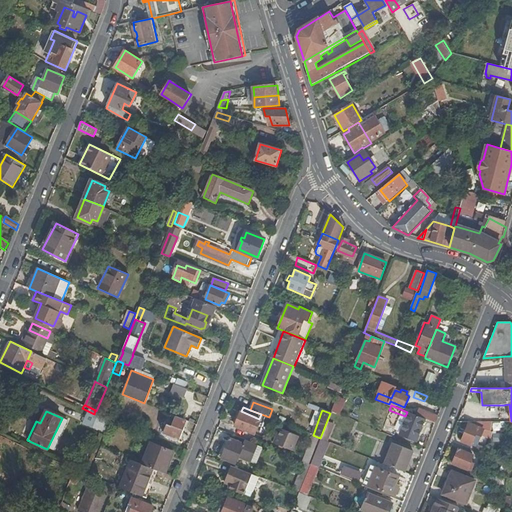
[(235,426),(254,434),(260,419),(259,419),(241,411),(235,426)]
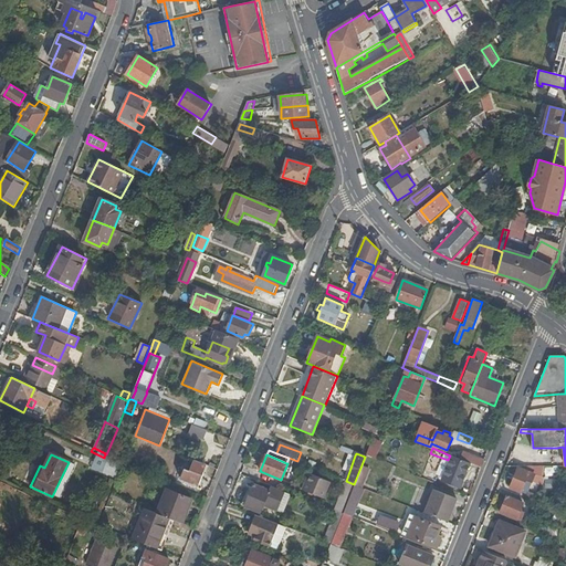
[(469,462),(481,468),(484,460),(468,454),(464,461),(469,462)]
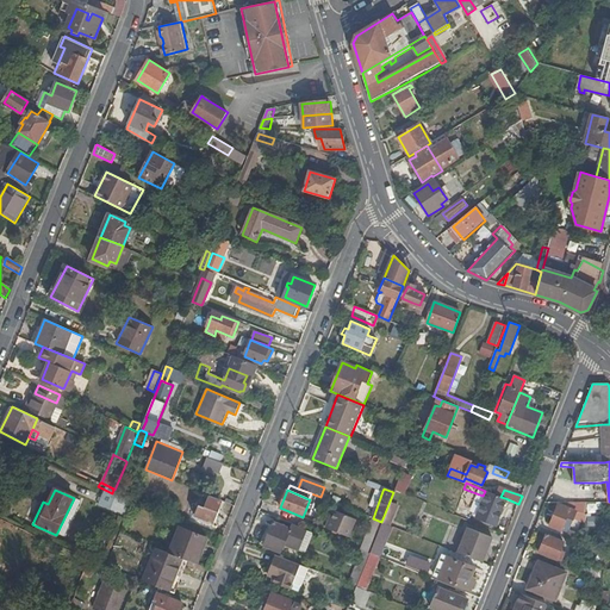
[(213,522),(222,500),(200,492),(199,495),(201,496),(199,503),(205,505),(205,506),(199,505),(195,515),(213,522)]
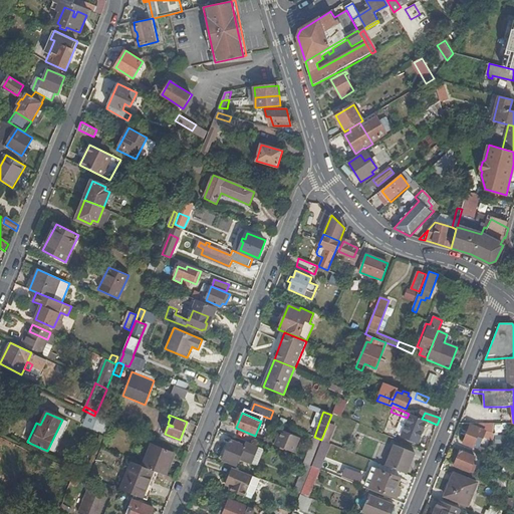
[(424,424),(426,420),(422,419),(411,415),(403,434),(410,437),(408,439),(418,443),(425,424),(424,424)]
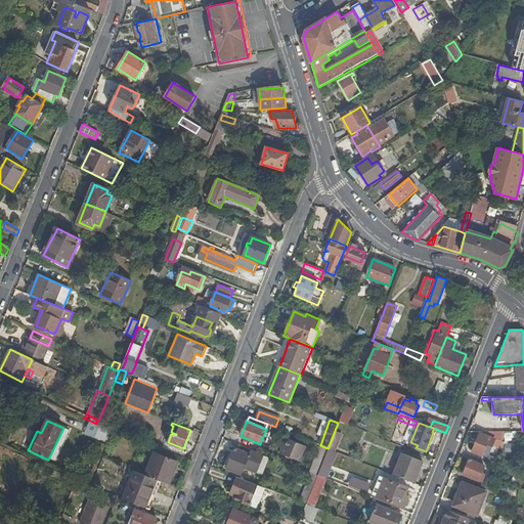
[(99,436),(104,426),(99,424),(95,434),(99,436)]
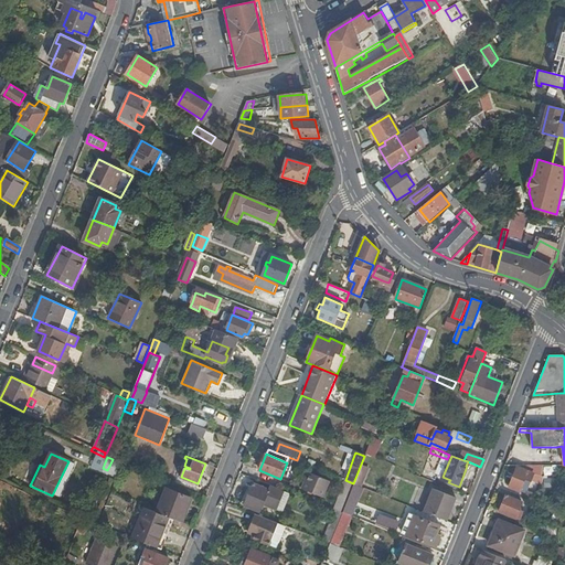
[(540,476),(540,475),(542,465),(520,465),(519,467),(518,467),(509,486),(520,491),(525,478),(530,481),(534,473),(540,476)]
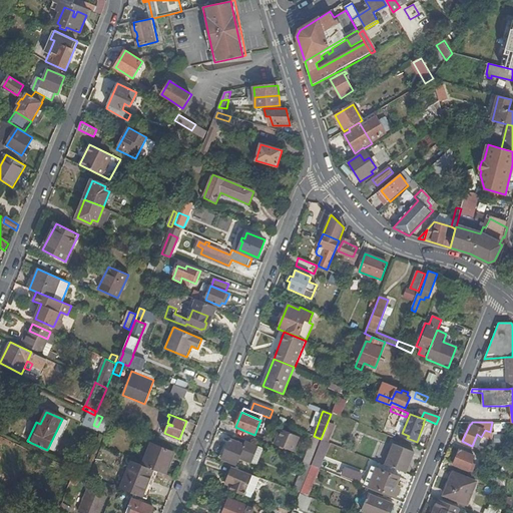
[(302,437),(284,430),(282,437),(280,436),(276,445),(295,453),(302,437)]
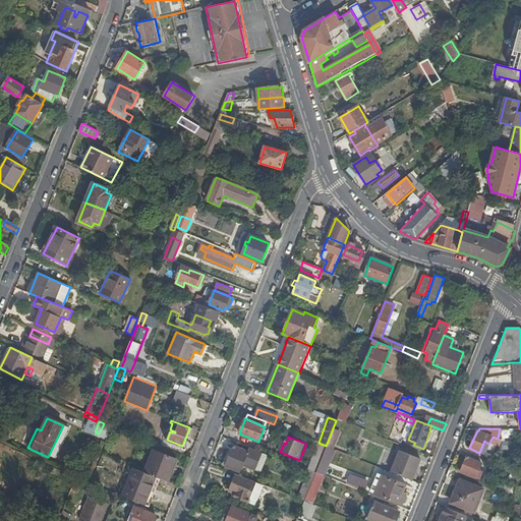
[(484,441),(479,453),(484,455),(488,444),(484,441)]
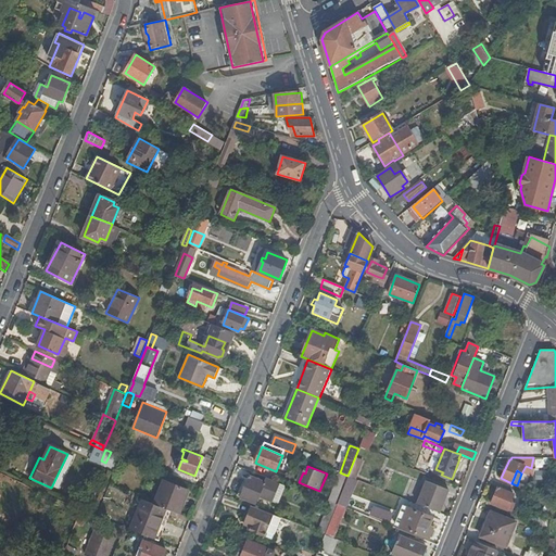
[(337,504),(348,476),(340,472),(329,502),(337,504)]
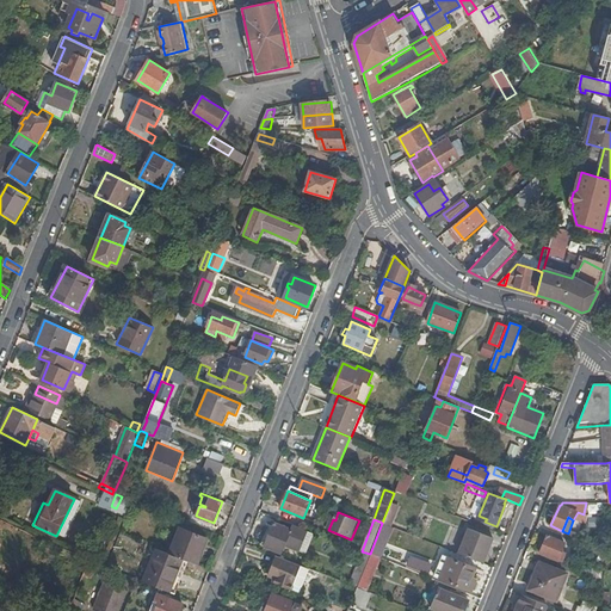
[(275,523),(265,547),(281,554),(291,530),(275,523)]
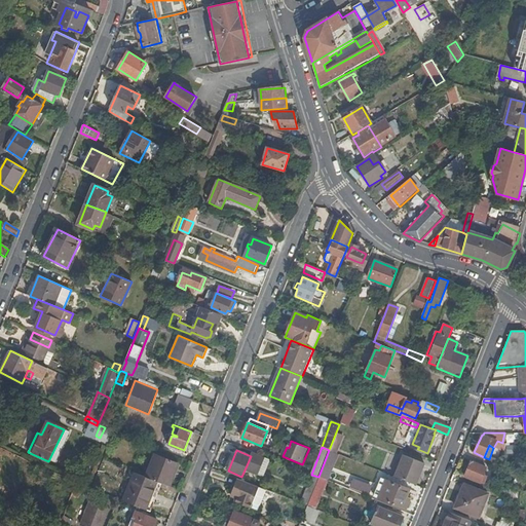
[(402,454),(393,476),(416,485),(424,463),(402,454)]
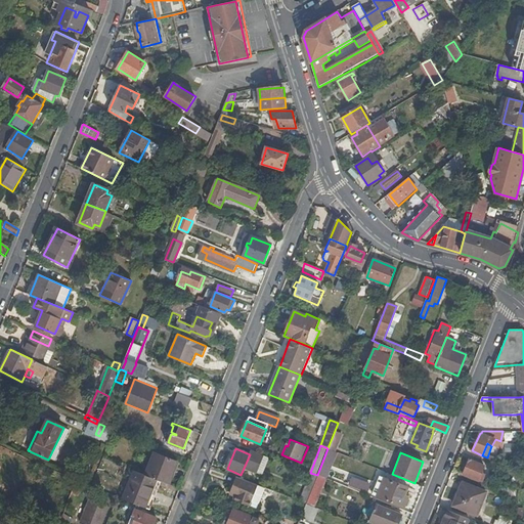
[(157,480),(168,485),(177,463),(156,453),(146,476),(157,480)]
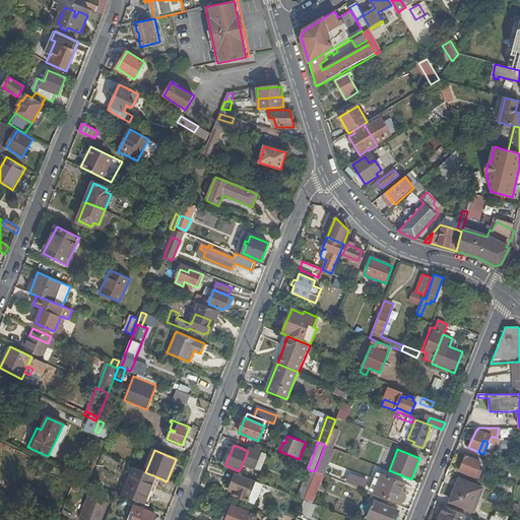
[(465,455),(460,470),(474,475),(480,461),(465,455)]
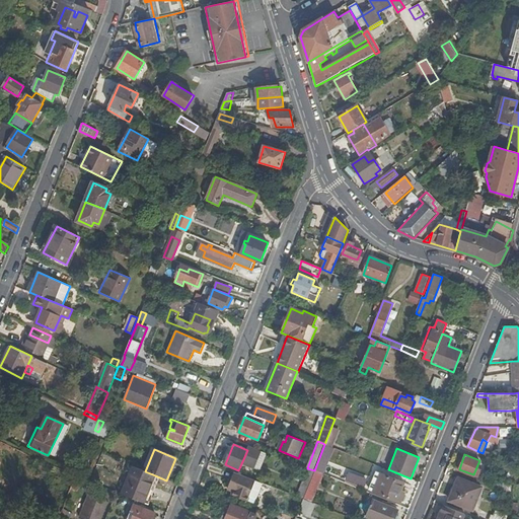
[(145,471),(133,466),(122,495),(144,503),(155,475),(145,471)]
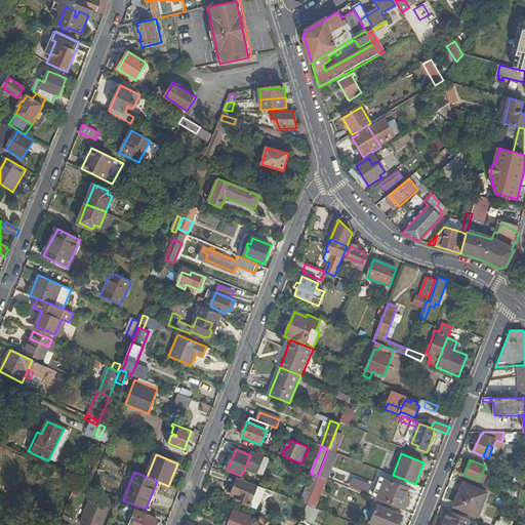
[(326,479),(319,476),(308,505),(314,508),(326,479)]
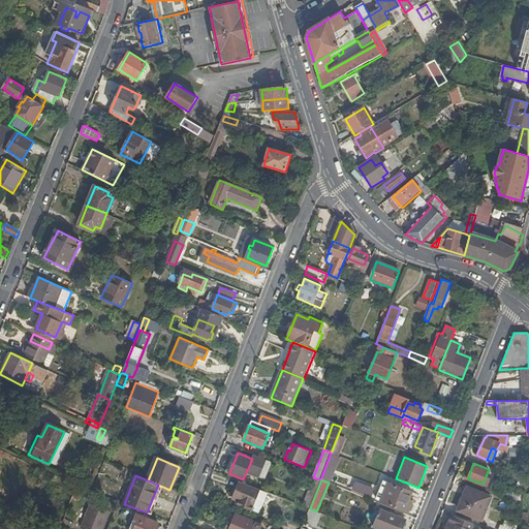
[(412,492),(382,480),(375,497),(408,511),(412,502),(409,500),(412,492)]
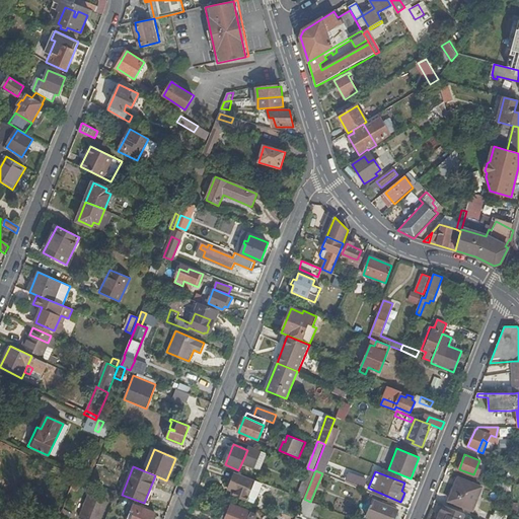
[(254,504),(263,484),(235,472),(228,490),(236,493),(235,497),(254,504)]
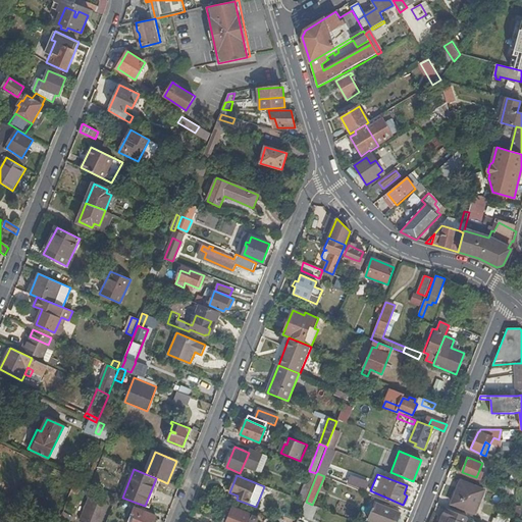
[(84,481),(76,478),(74,484),(71,491),(76,492),(79,486),(82,487),(84,481)]
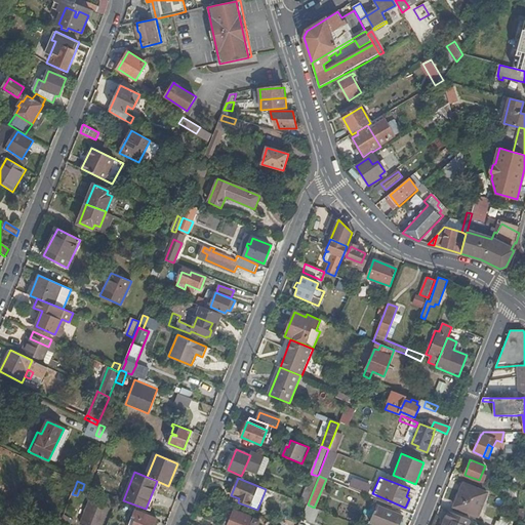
[(465,483),(454,506),(479,516),(489,492),(465,483)]
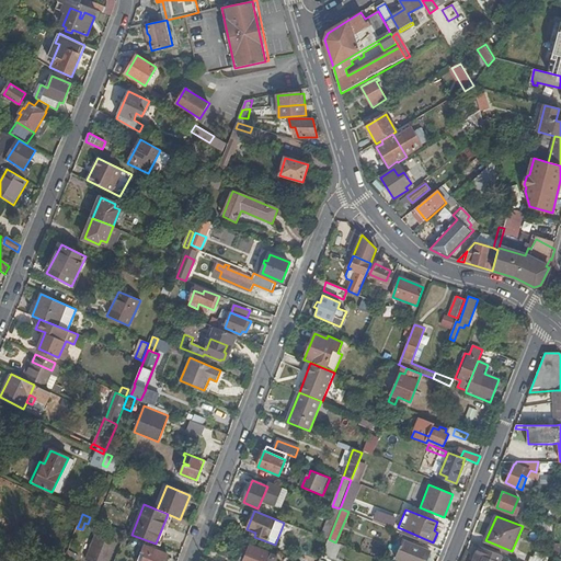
[(94,534),(84,559),(89,560),(109,560),(117,542),(94,534)]
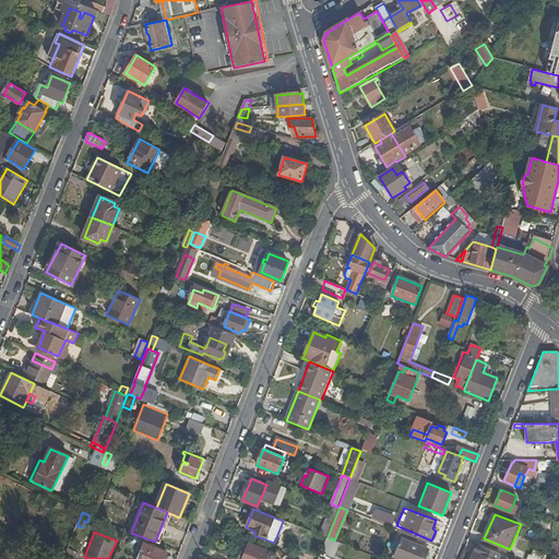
[(328,537),(322,551),(333,556),(339,542),(334,540),(328,537)]
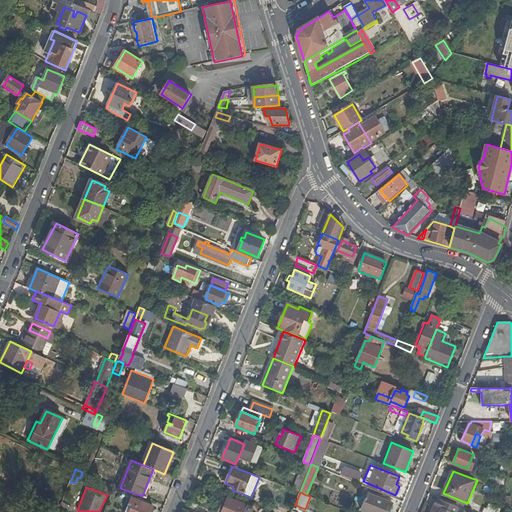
[(367,493),(361,510),(366,511),(388,511),(392,503),(367,493)]
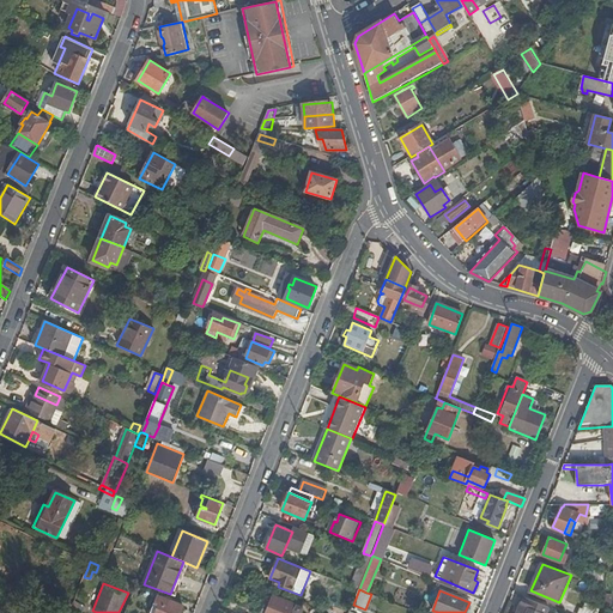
[(156,602),(150,612),(180,612),(183,607),(170,601),(158,596),(156,602)]
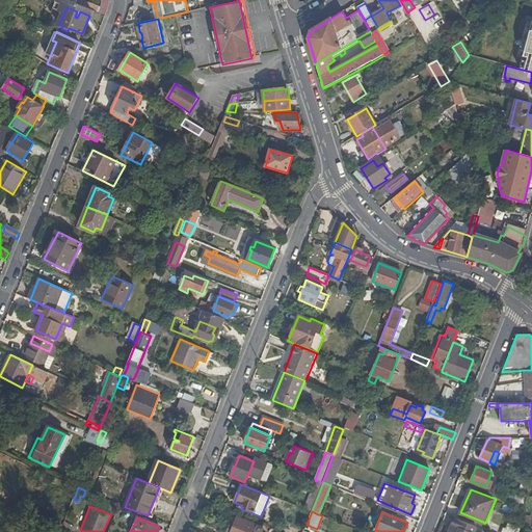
[(237,517),(231,531),(257,531),(254,531),(257,525),(237,517)]
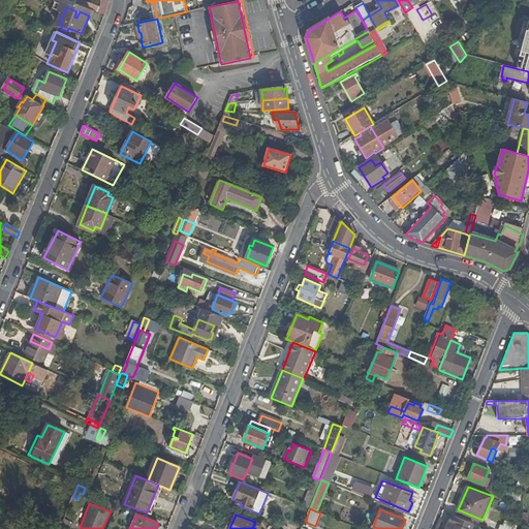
[(453,515),(446,528),(471,528),(474,523),(460,518),(453,515)]
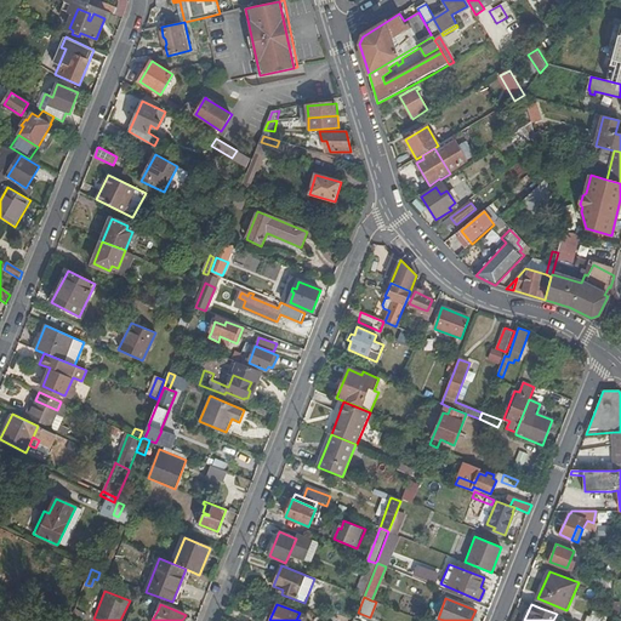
[(67,620),(70,609),(66,608),(61,617),(67,620)]
